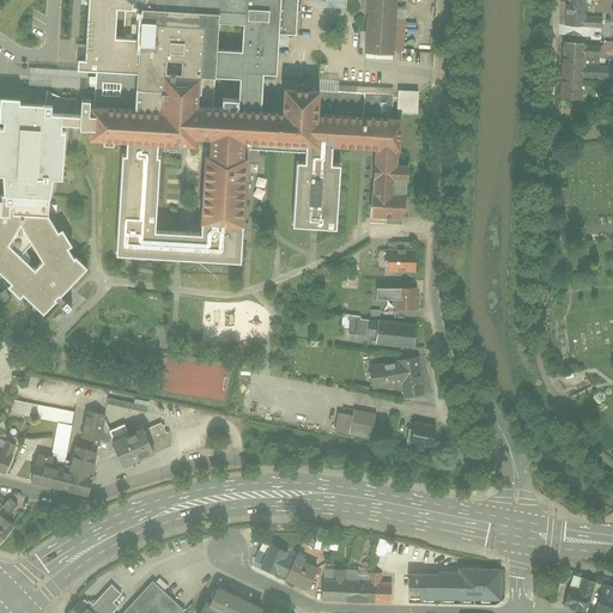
[(86,0),(84,59),(77,60),(76,71),(99,73),(99,82),(98,89),(98,97),(62,96),(46,95),(44,103),(8,102),(7,125),(0,125),(0,174),(6,174),(6,193),(0,192),(0,266),(16,281),(12,285),(23,296),(28,292),(48,311),(90,268),(76,256),(52,214),(56,181),(65,182),(68,127),(72,127),(73,131),(79,131),(84,131),(84,139),(133,141),(133,152),(122,152),(117,255),(159,258),(244,262),(250,164),(250,158),(244,158),(246,145),(304,149),(304,162),(295,162),(290,226),(338,229),(341,165),(332,164),(333,150),(371,152),(370,158),(366,218),(401,219),(405,164),(396,164),(400,117),(390,117),(392,90),(311,85),(311,90),(280,89),(279,108),(261,108),(262,74),(277,74),(279,36),(295,37),(296,0),(86,0)]
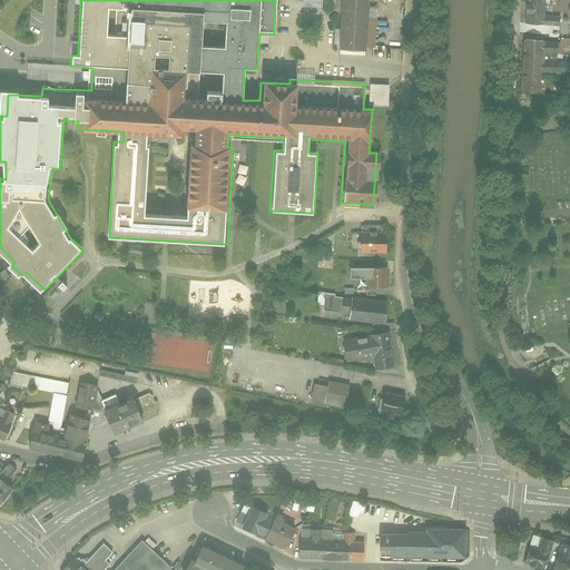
[(338,0),(335,46),(364,48),(367,0),(338,0)]
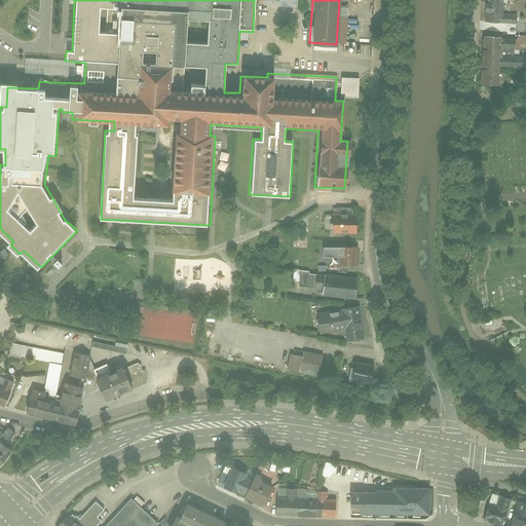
[(487,22),(501,23),(502,7),(488,7),(487,22)]
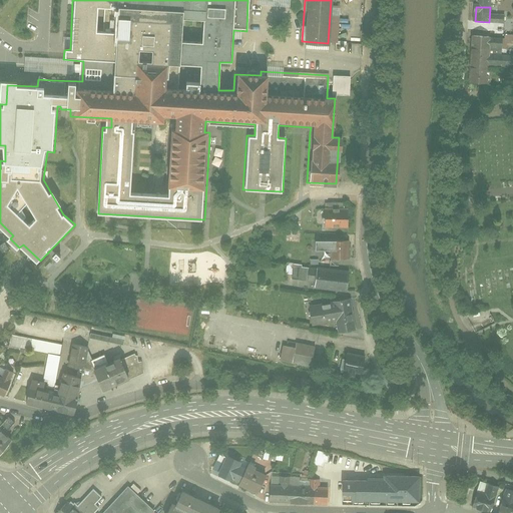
[(489,36),(472,35),(472,46),(501,48),(506,49),(506,42),(512,42),(512,34),(505,34),(505,38),(489,37),(489,36)]
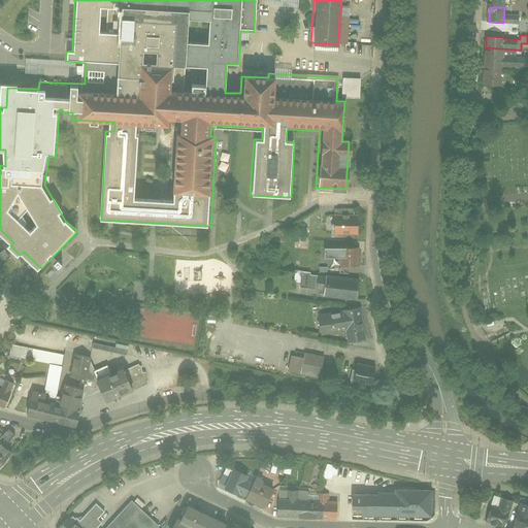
[(527,66),(527,57),(516,57),(516,50),(486,47),(484,66),(502,67),(502,66),(516,67),(516,69),(522,69),(522,66),(527,66)]
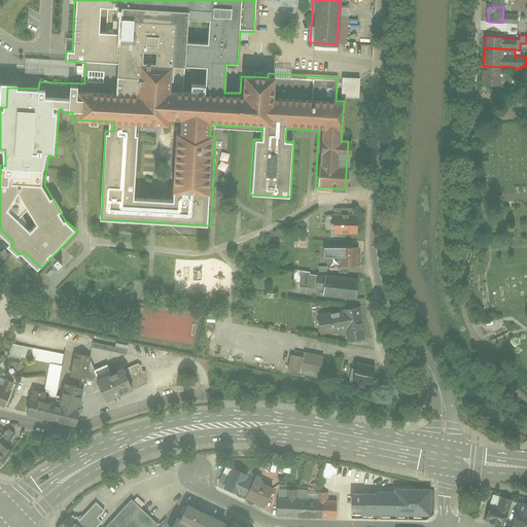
[(85,70),(85,63),(65,61),(25,58),(24,72),(84,76),(85,70)]
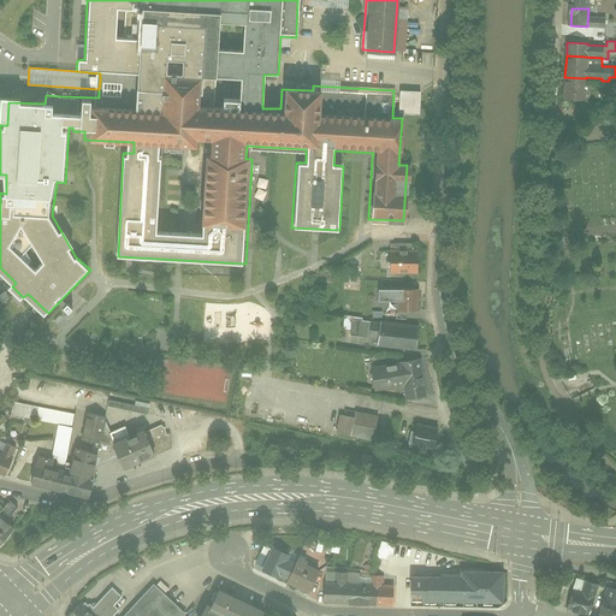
[(582,83),(564,82),(563,99),(585,100),(585,98),(588,98),(588,86),(582,86),(582,83)]
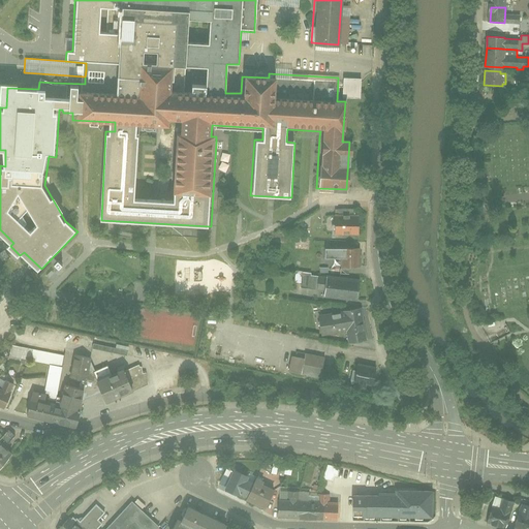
[(361,81),(344,80),(342,98),(360,99),(361,81)]
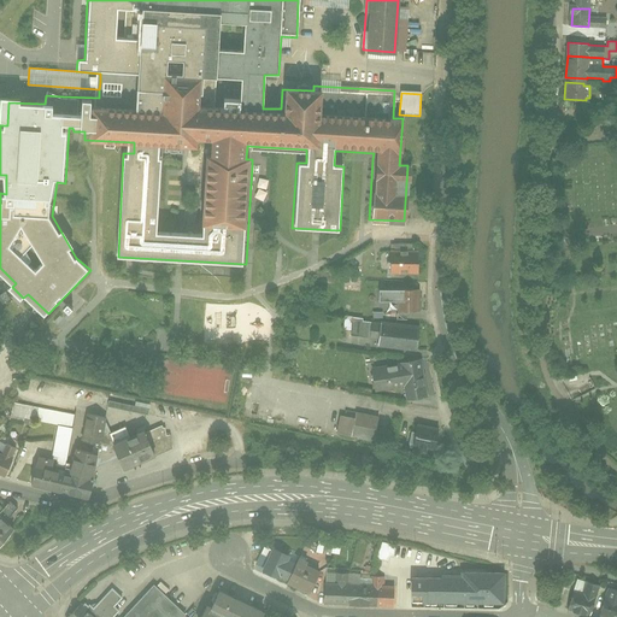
[(388,271),(416,272),(417,253),(388,253),(388,271)]
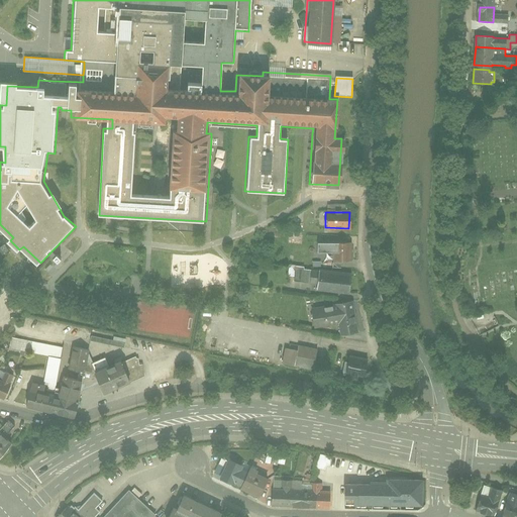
[(332,250),(333,260),(344,260),(344,241),(316,242),(316,251),(332,250)]
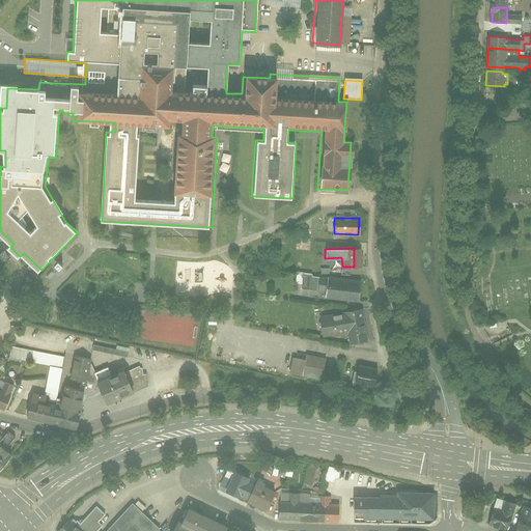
[(311,272),(295,271),(295,282),(301,282),(301,287),(316,288),(318,276),(311,274),(311,272)]
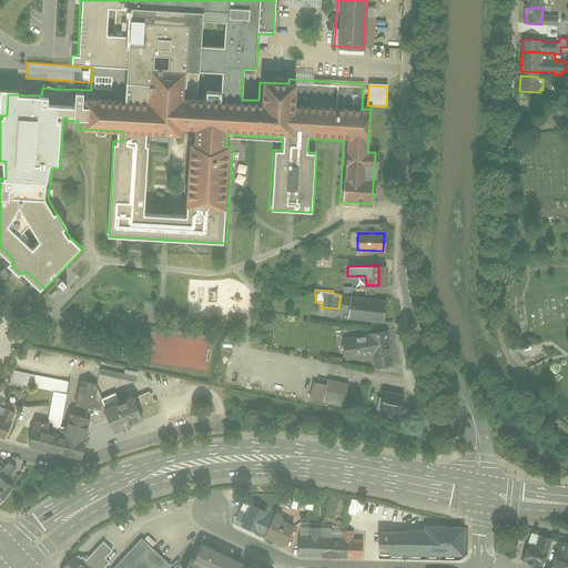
[(348,315),(384,318),(386,301),(350,296),(348,315)]
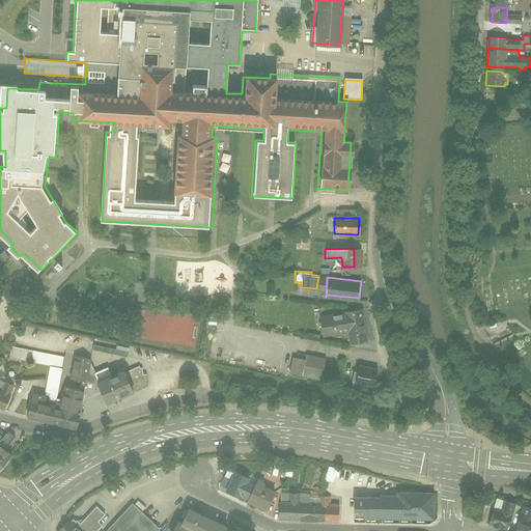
[(361,308),(319,316),(324,336),(347,332),(350,344),(368,340),(361,308)]
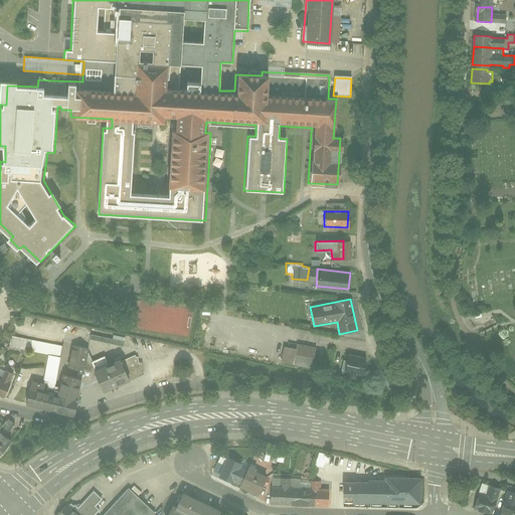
[(232,331),(226,330),(228,319),(218,317),(216,328),(205,325),(199,350),(300,371),(305,346),(303,345),(304,339),(285,335),(283,341),(277,340),(278,334),(260,330),(258,336),(250,335),(251,329),(233,325),(232,331)]
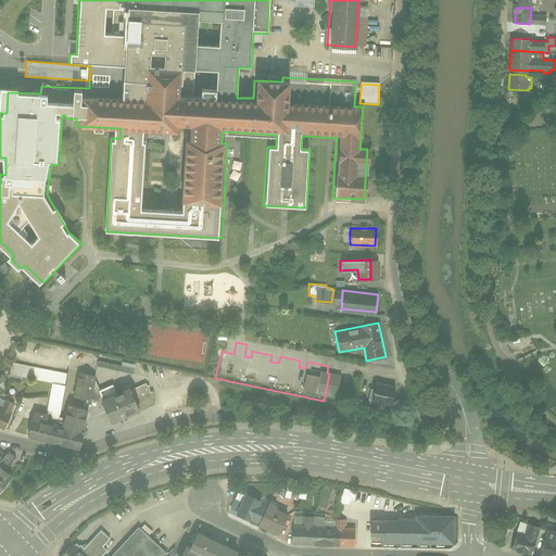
[(126,345),(125,355),(135,357),(137,346),(126,345)]
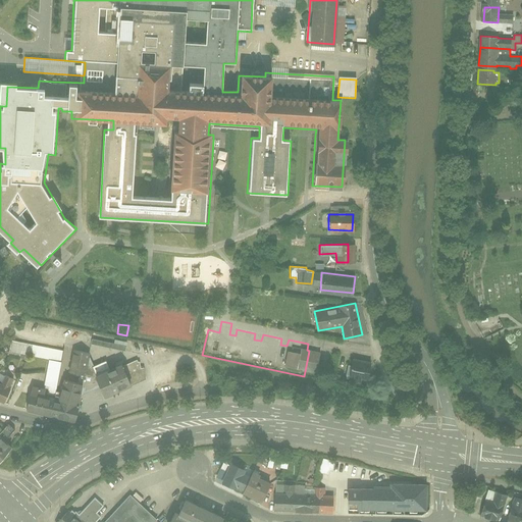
[(63,350),(62,361),(68,362),(69,353),(77,354),(77,352),(63,350)]
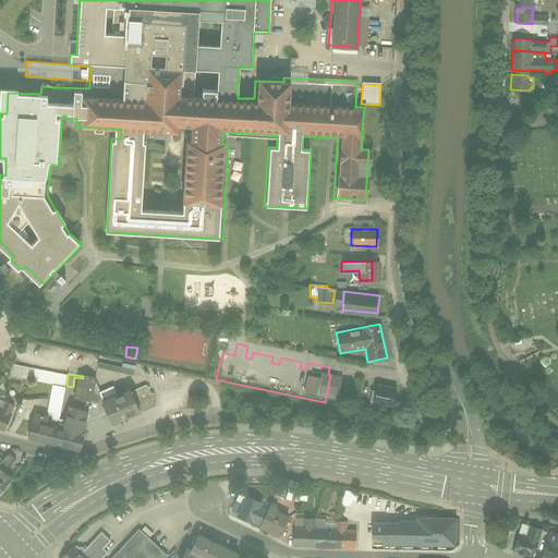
[(84,379),(75,378),(72,397),(91,400),(94,378),(85,376),(84,379)]
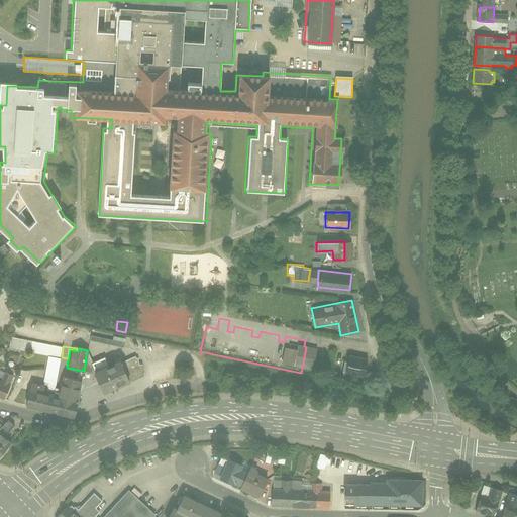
[(136,355),(121,363),(128,379),(107,388),(109,391),(144,375),(142,365),(139,365),(138,357),(136,357),(136,355)]
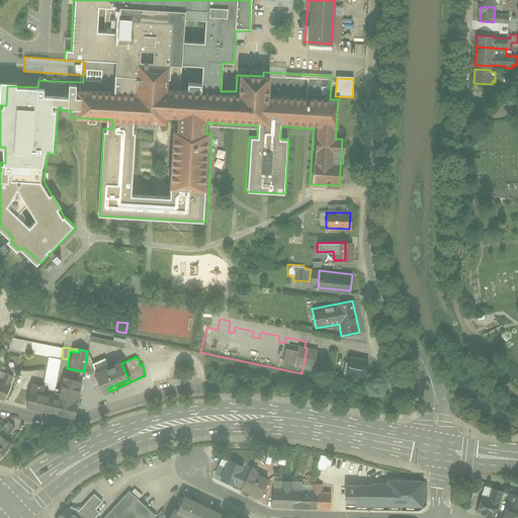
[(343,374),(363,378),(367,360),(347,356),(343,374)]
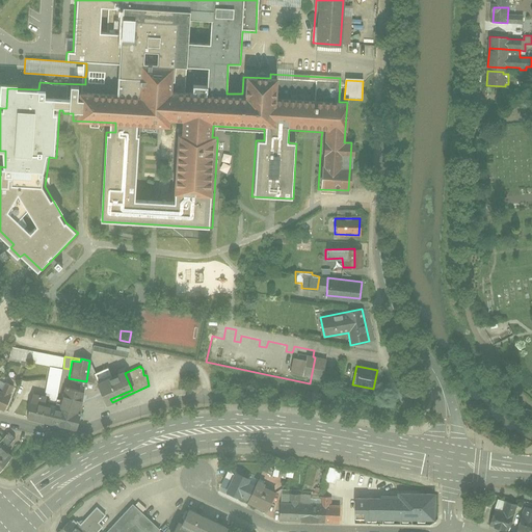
[(123,370),(96,382),(105,402),(110,399),(132,390),(125,373),(123,370)]
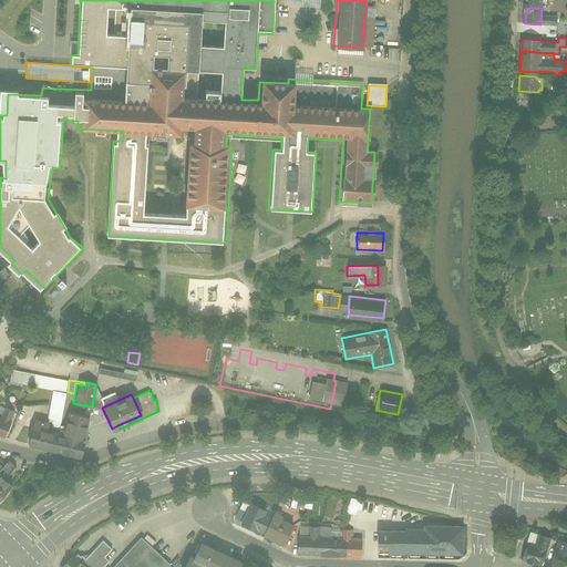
[(0,404),(0,434),(6,437),(17,412),(0,404)]
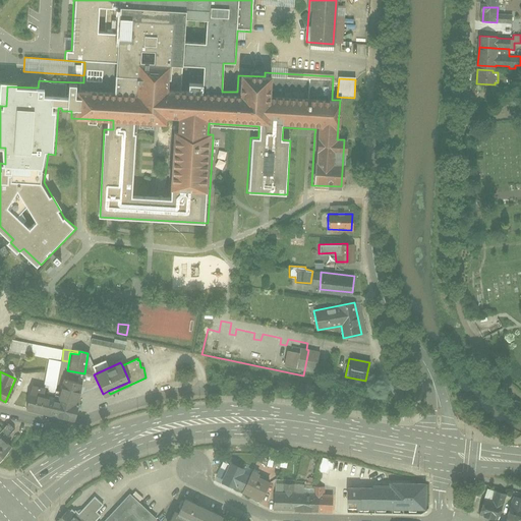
[(29,387),(24,406),(73,417),(81,384),(61,379),(56,400),(44,397),(46,391),(29,387)]
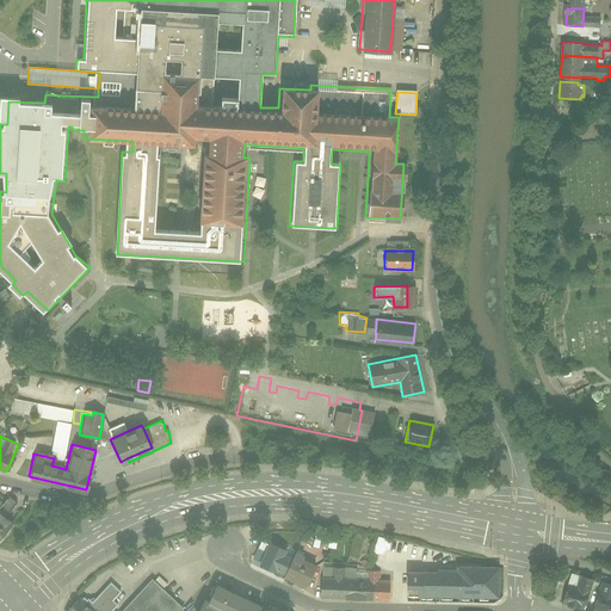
[(0,539),(14,525),(0,512),(0,539)]
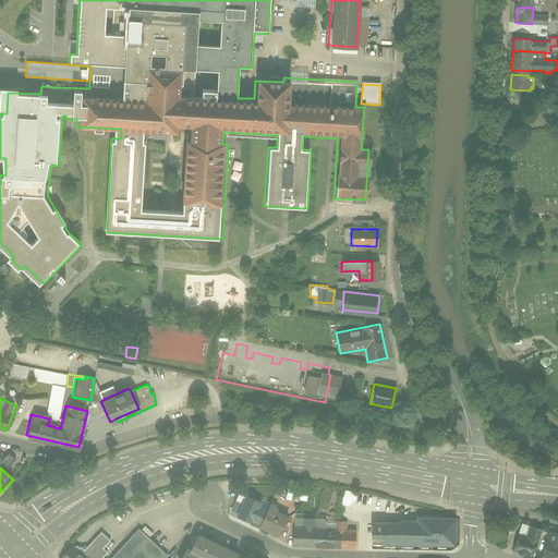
[(340,504),(351,508),(356,493),(346,489),(340,504)]
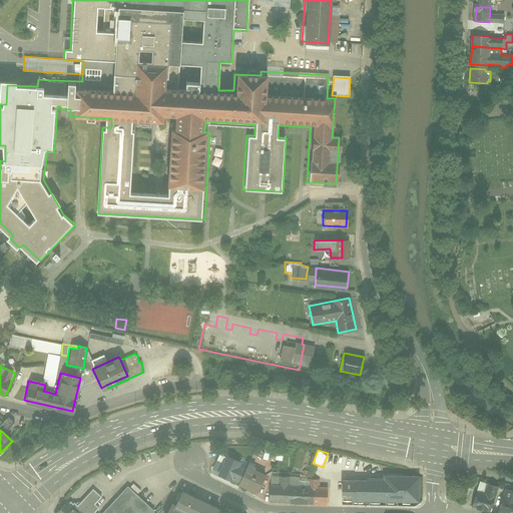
[(240,481),(245,470),(238,467),(240,462),(227,456),(219,474),(232,479),(232,478),(240,481)]
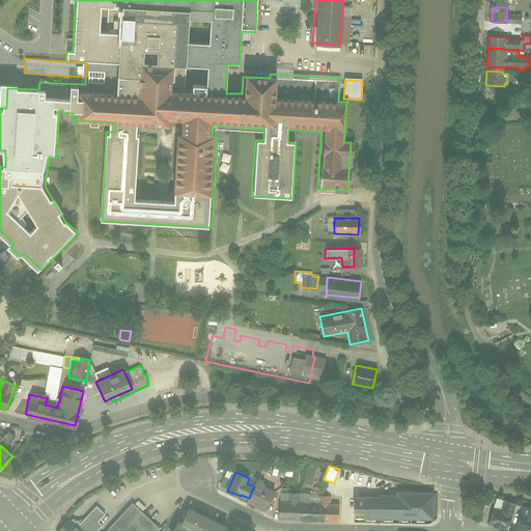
[(249,498),(248,501),(268,509),(275,493),(268,488),(269,486),(257,481),(254,486),(249,498)]
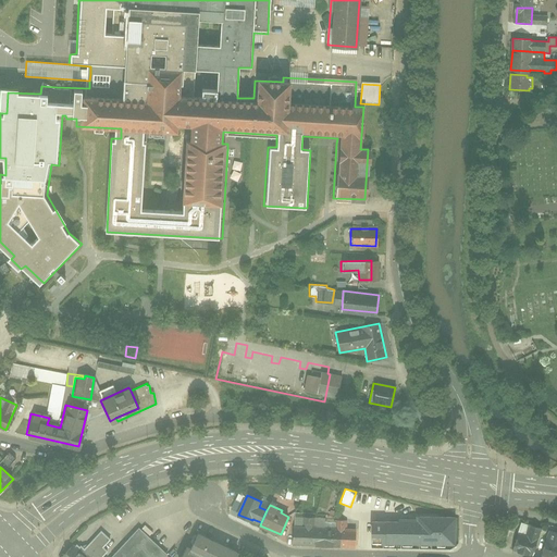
[(292,525),(292,542),(356,545),(357,528),(346,528),(347,519),(336,519),(336,527),(313,525),(314,517),(306,516),(305,525),(292,525)]
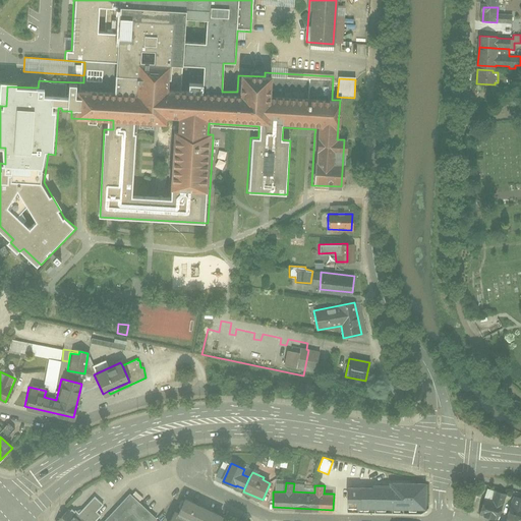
[(348,513),(426,512),(426,483),(390,484),(390,486),(373,486),(373,488),(348,488),(348,513)]
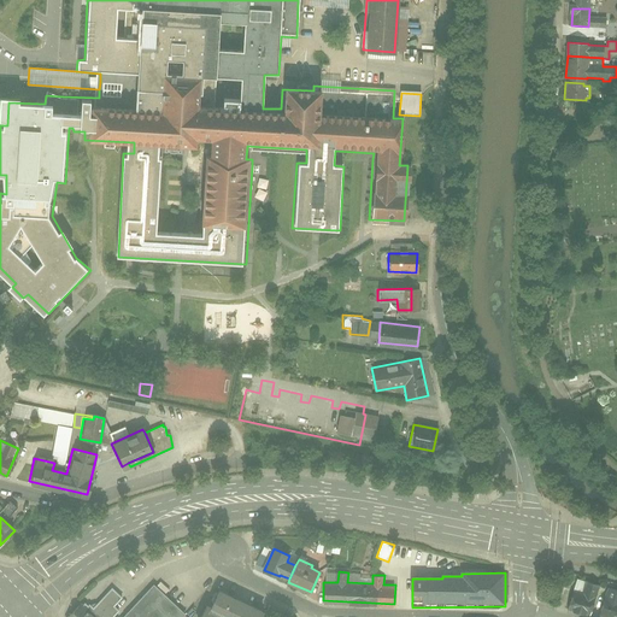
[(568,586),(562,606),(585,612),(594,580),(581,576),(577,588),(568,586)]
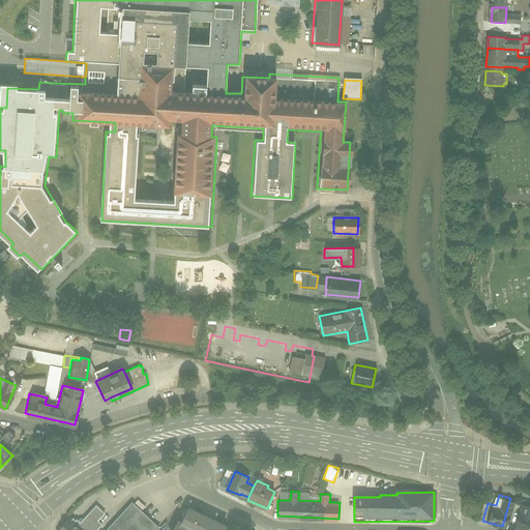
[(127,499),(104,526),(107,529),(108,529),(151,529),(156,525),(127,499)]
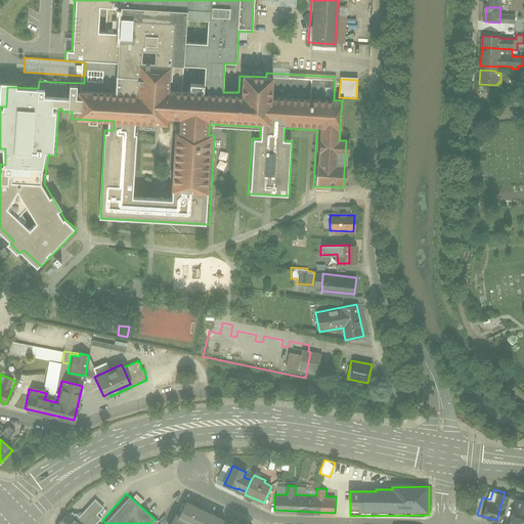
[(523,499),(512,496),(505,518),(523,523),(523,509),(522,509),(523,501),(523,499)]
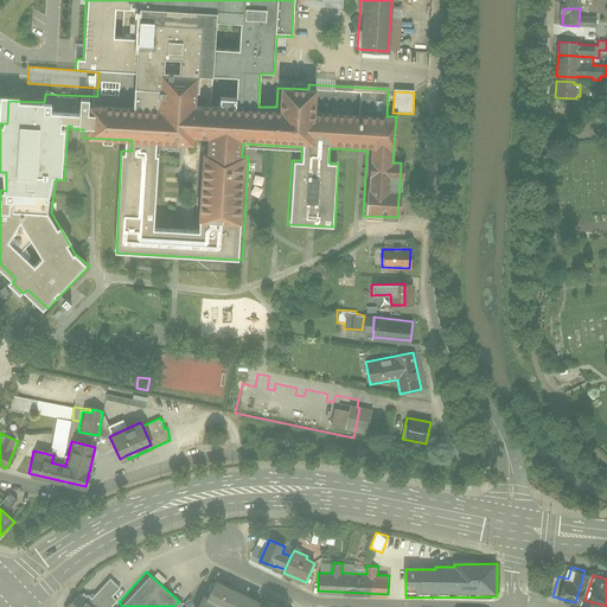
[(80,592),(64,606),(109,606),(115,601),(110,596),(120,587),(108,577),(89,600),(80,592)]
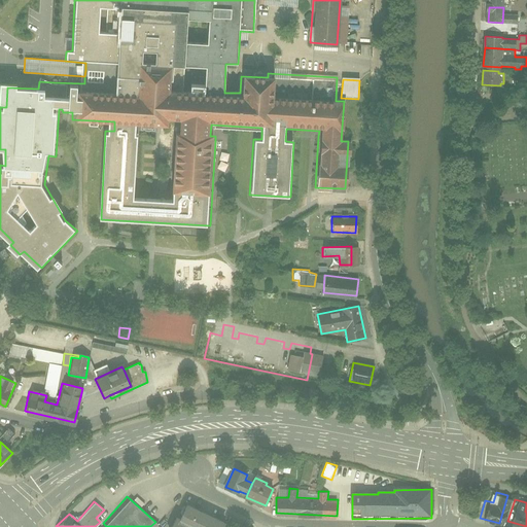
[(177,518),(172,526),(222,526),(225,523),(187,505),(181,519),(177,518)]
